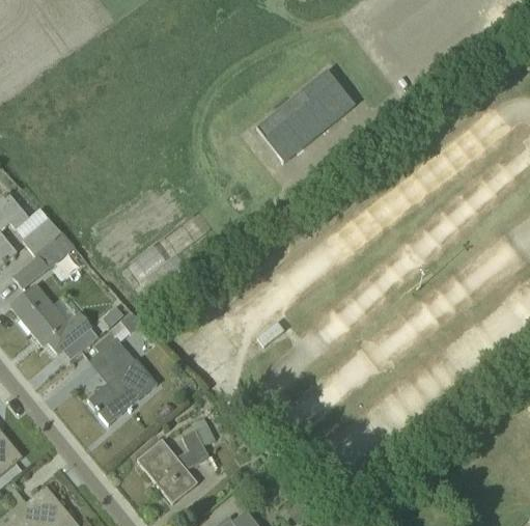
[(284,161),(354,105),(326,70),(256,127),(284,161)]
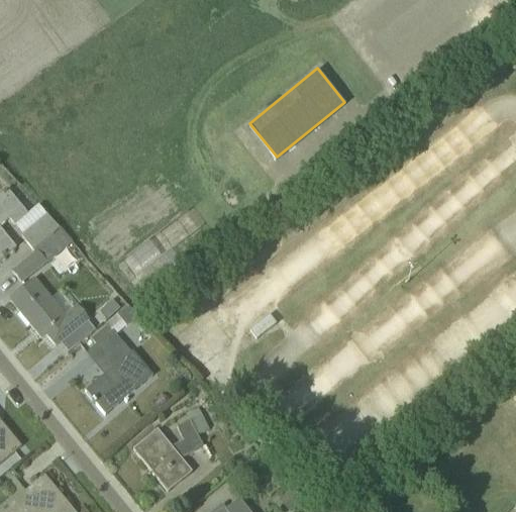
[(0,192),(0,258),(16,244),(0,224),(0,223),(10,216),(15,222),(28,211),(7,187),(0,192)]
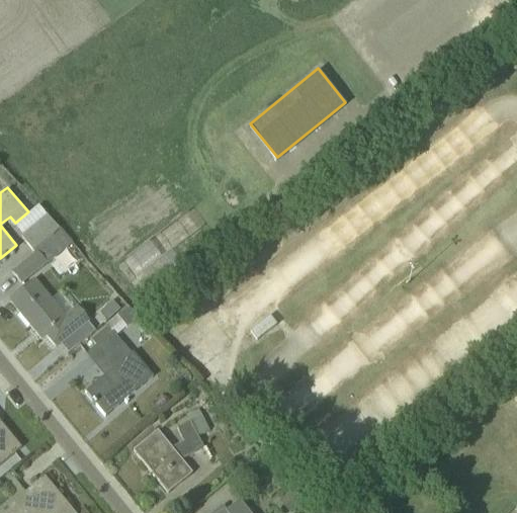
[(21,234),(33,248),(60,227),(48,211),(21,234)]
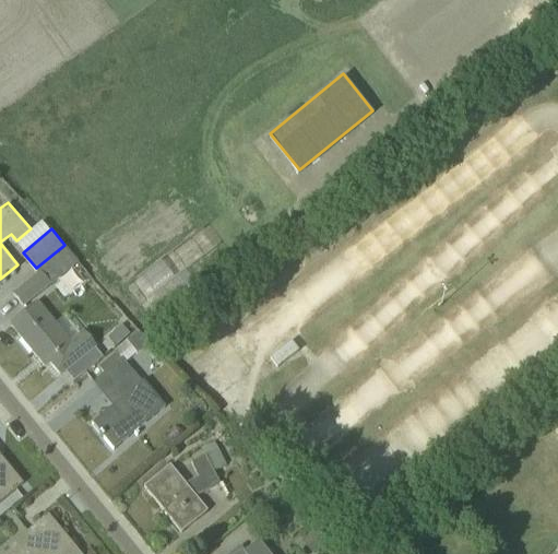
[(64,245),(36,268),(37,270),(12,290),(24,304),(78,259),(64,245)]
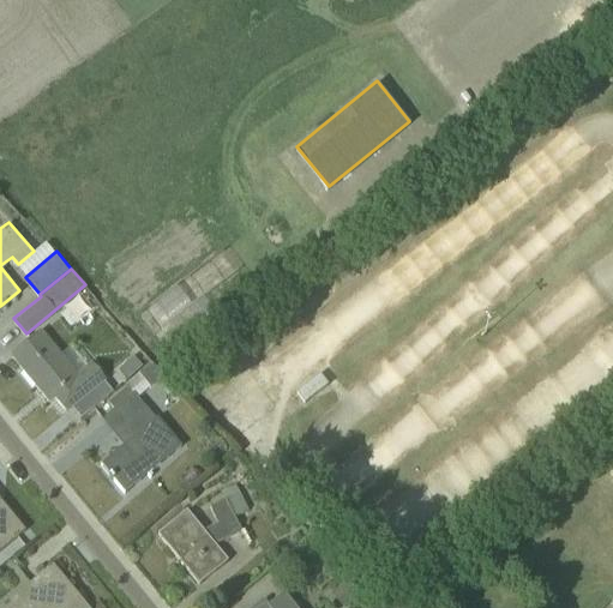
[(12,353),(49,397),(54,393),(66,408),(106,377),(91,360),(78,371),(42,327),(12,353)]
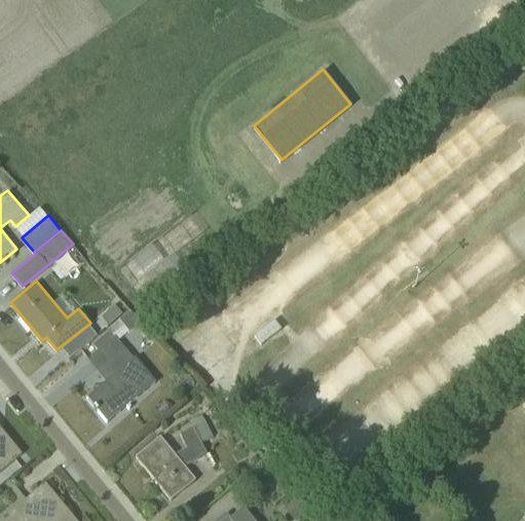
[(114,304),(103,313),(111,323),(121,312),(114,304)]
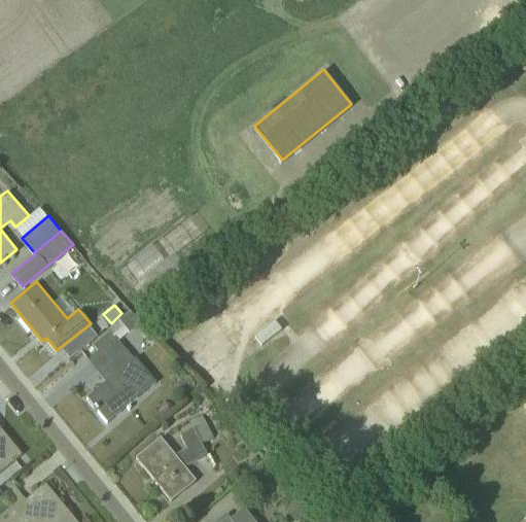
[(119,319),(129,329),(140,320),(131,309),(119,319)]
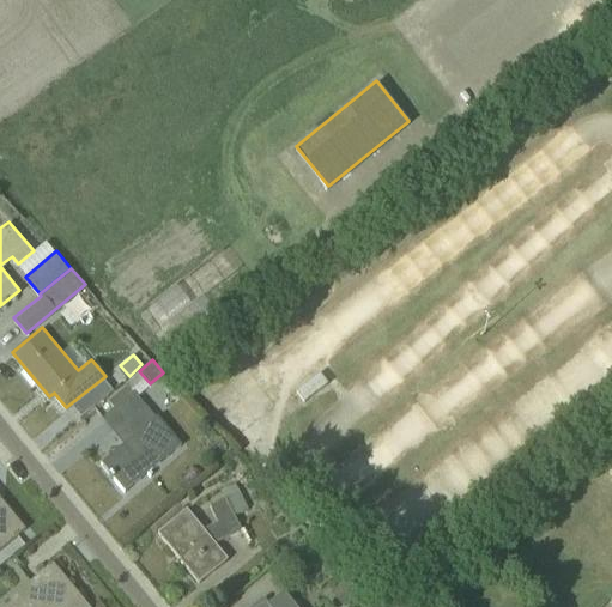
[(206,392),(232,428),(273,396),(247,362),(206,392)]
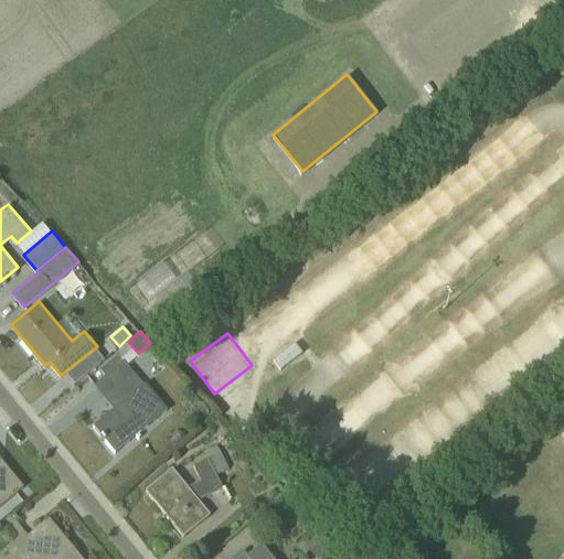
[(114,406),(93,423),(115,450),(167,407),(145,380),(144,382),(124,358),(94,382),(114,406)]
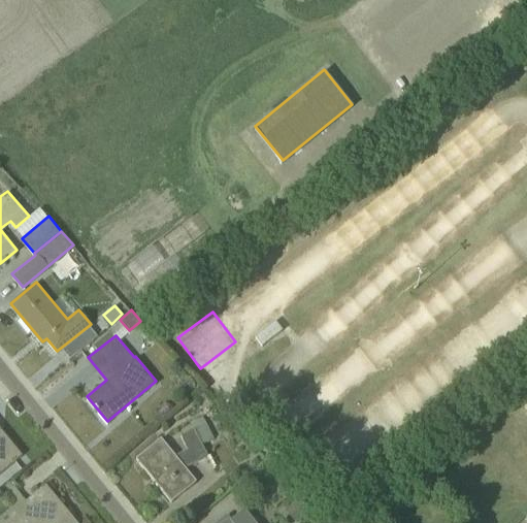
[(361,406),(316,447),(335,468),(381,429),(361,406)]
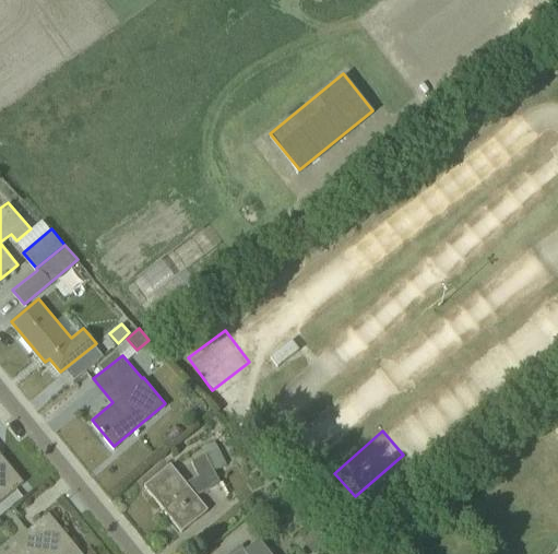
[(201,445),(205,451),(191,458),(199,473),(185,481),(170,462),(144,483),(181,529),(208,508),(196,493),(221,481),(214,468),(226,462),(218,445),(216,446),(213,439),(201,445)]
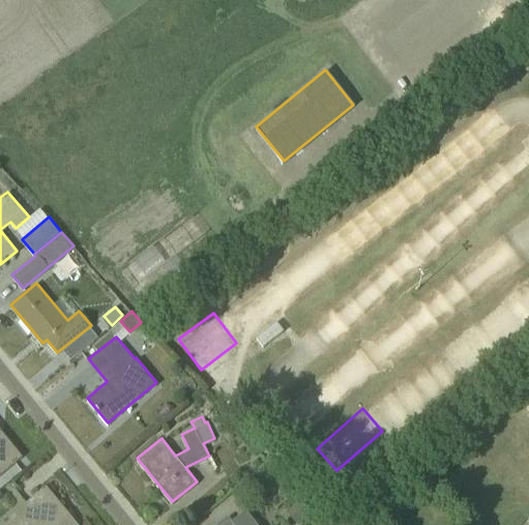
[(0,472),(22,455),(0,428),(0,472)]
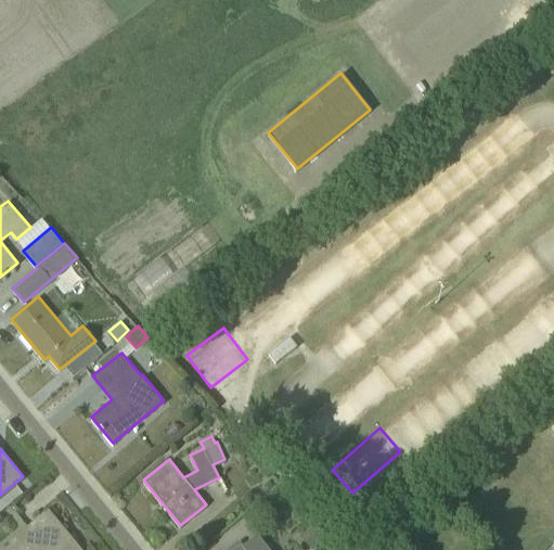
[(55,519),(48,510),(49,509),(48,507),(0,546),(0,549),(49,549),(53,546),(56,549),(82,549),(66,531),(68,526),(64,521),(61,522),(56,517),(55,519)]
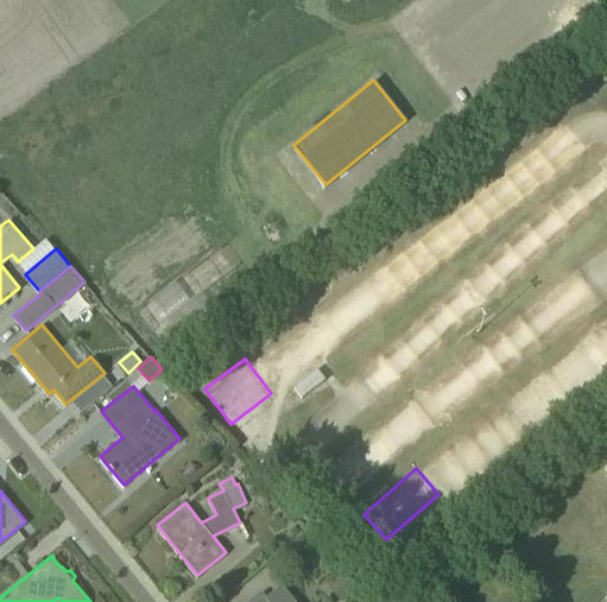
[(328,585),(342,600),(359,583),(346,569),(328,585)]
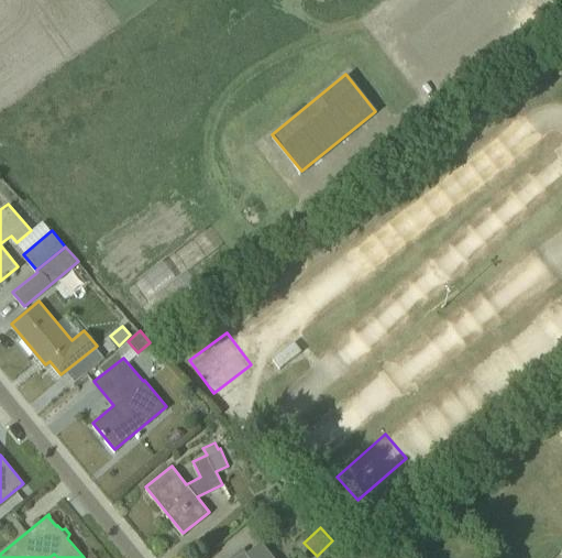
[(274,557),(261,540),(246,551),(242,547),(228,557),(274,557)]
